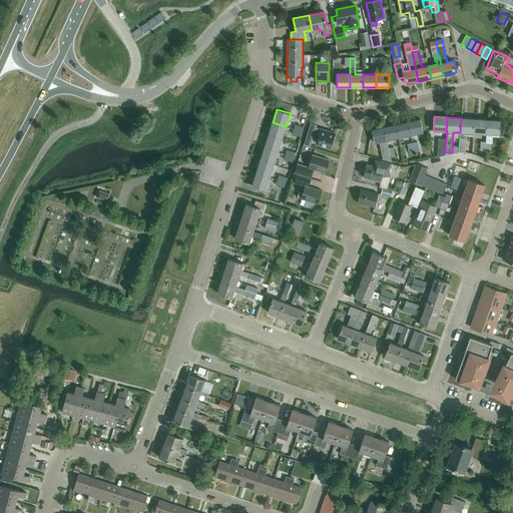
[(473,133),(474,119),(461,118),(460,132),(459,151),(465,151),(466,134),(473,134),(473,133)]
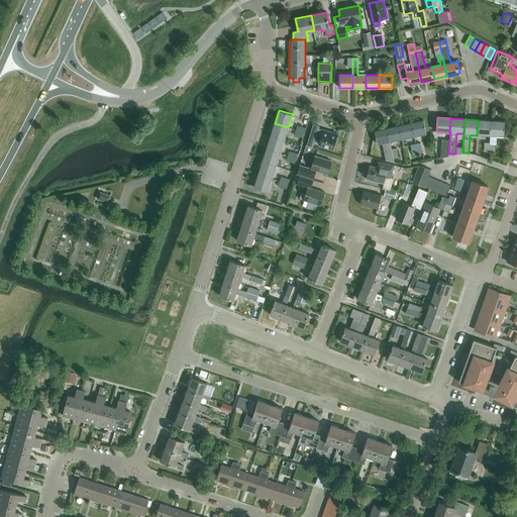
[(411,123),(414,136),(426,133),(423,120),(411,123)]
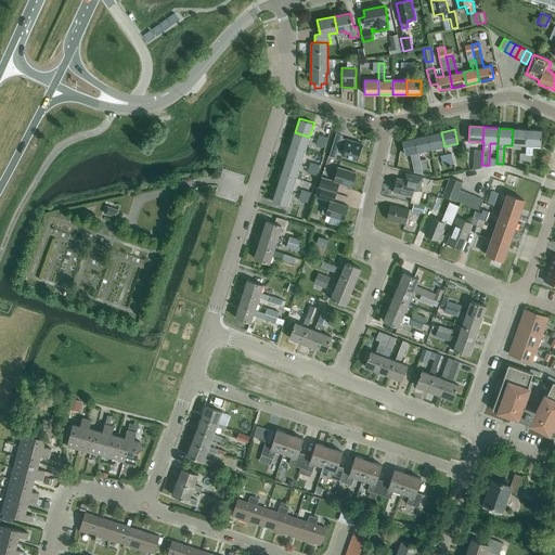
[(527,145),(528,129),(513,129),(512,144),(527,145)]
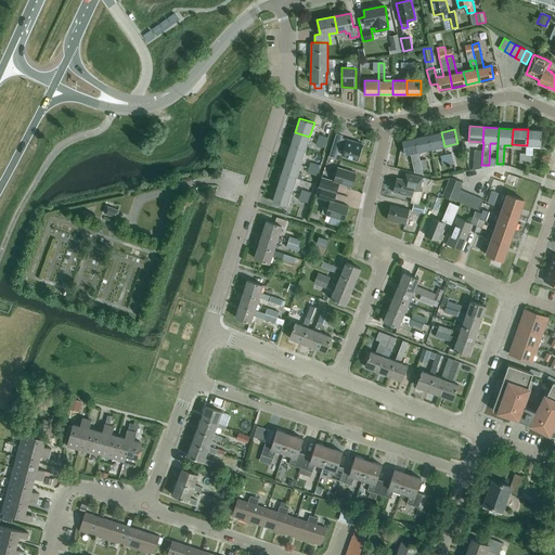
[(528,129),(527,145),(533,145),(541,146),(542,130),(528,129)]
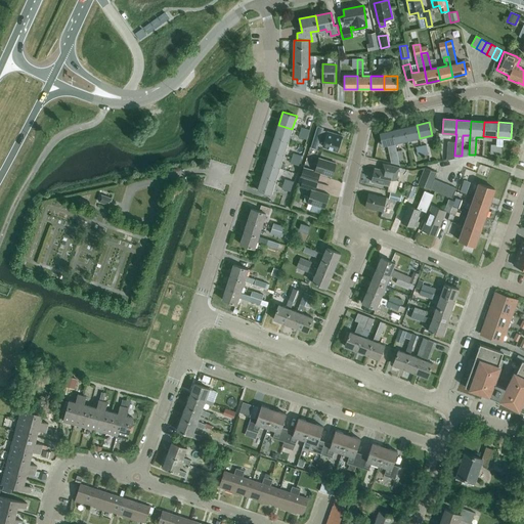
[(278,125),(274,138),(288,142),(292,129),(278,125)]
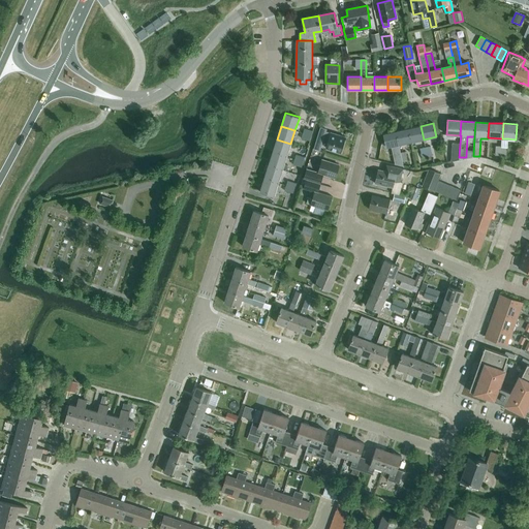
[(408,128),(411,142),(424,139),(421,126),(408,128)]
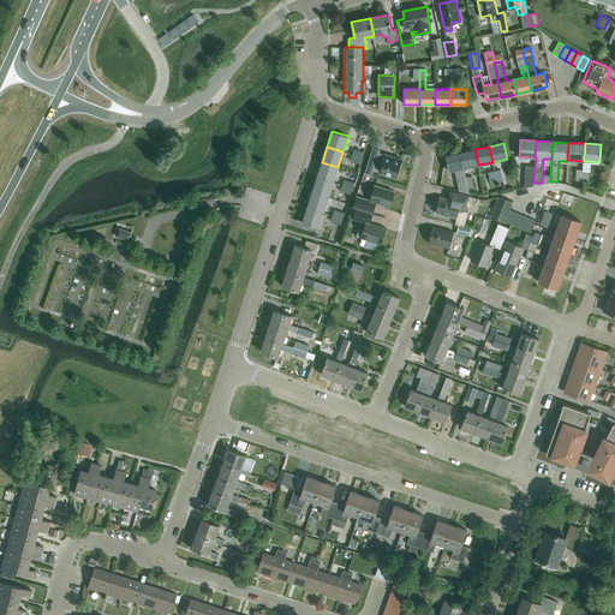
[(380,150),(372,148),(365,173),(371,174),(376,161),(381,163),(378,172),(396,177),(401,160),(384,154),(384,155),(378,153),(380,150)]
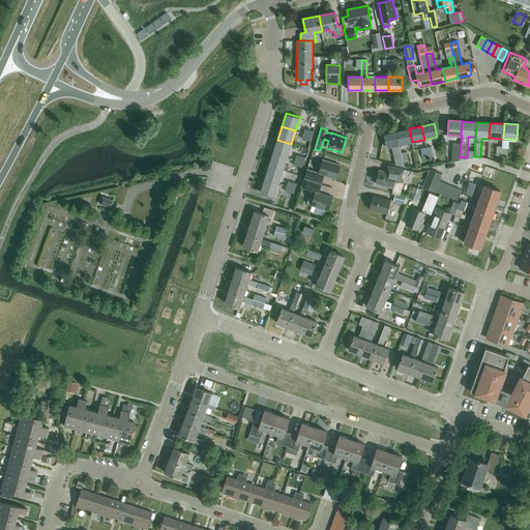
[(301,139),(311,141),(314,130),(305,128),(301,139)]
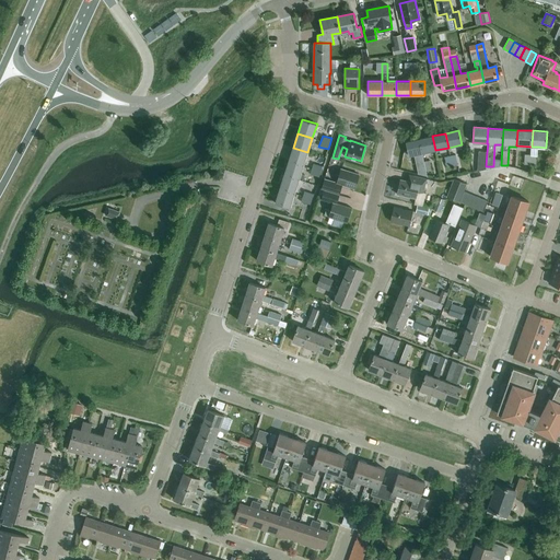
[(419,139),(422,153),(435,150),(432,136),(419,139)]
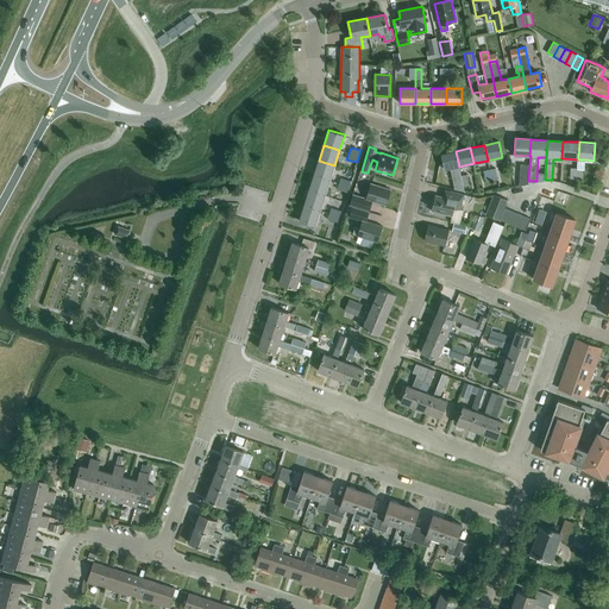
[(463,186),(462,175),(460,175),(459,167),(456,151),(441,154),(445,169),(451,168),(456,189),(465,192),(463,186)]
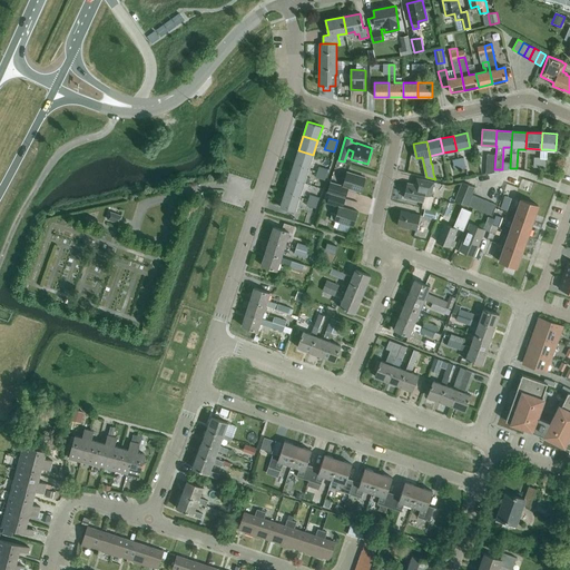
[(298,150),(294,164),(308,169),(313,155),(298,150)]
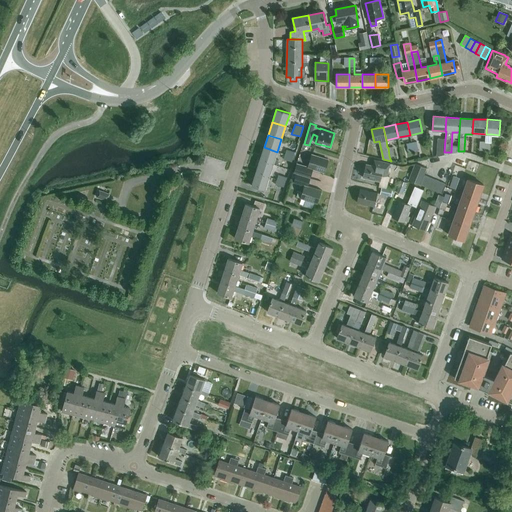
[(444,154),(444,152),(445,139),(437,138),(436,156),(444,154)]
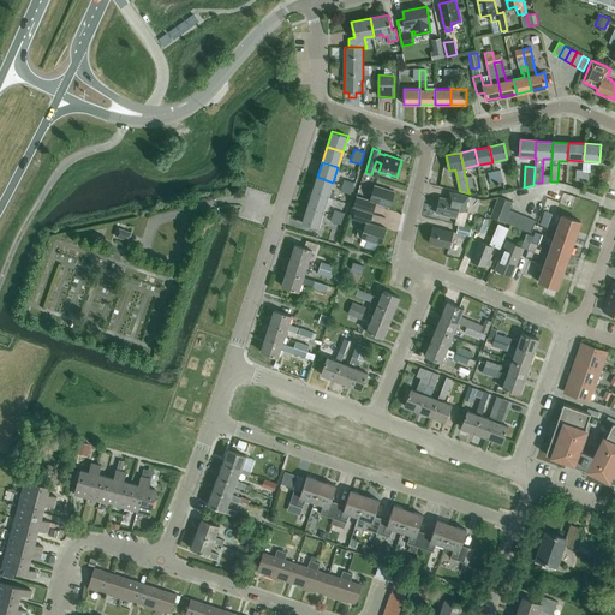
[(317,177),(312,192),(328,197),(333,198),(335,192),(330,191),(333,183),(317,177)]
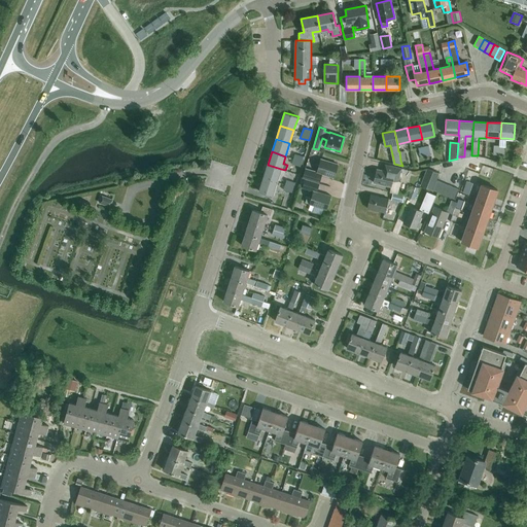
[(304,156),(294,153),(291,164),(300,167),(304,156)]
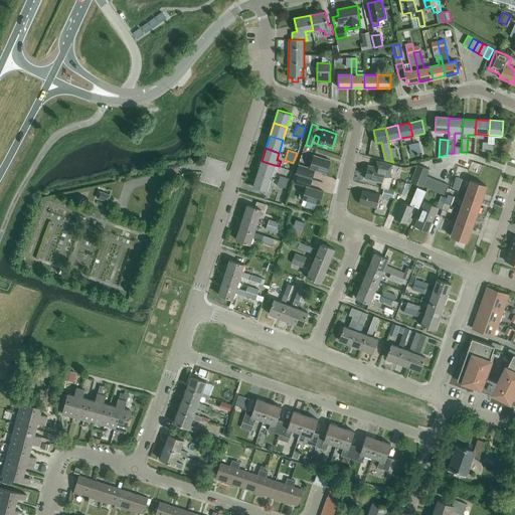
[(326,173),(330,160),(314,155),(310,168),(299,164),(296,173),(312,178),(315,170),(326,173)]
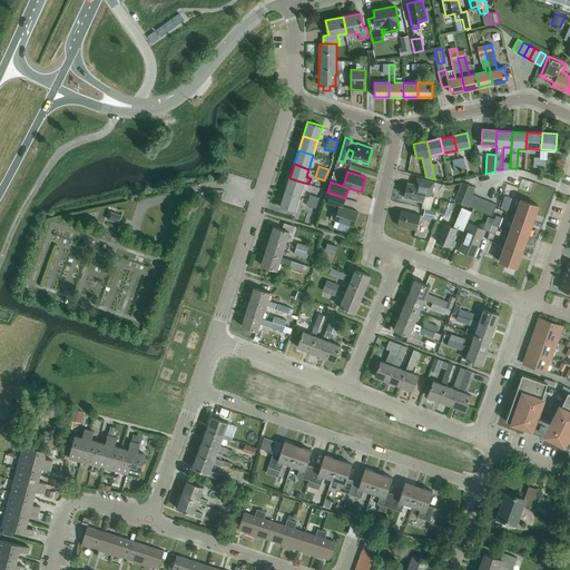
[(290,178),(284,193),(300,197),(304,183),(290,178)]
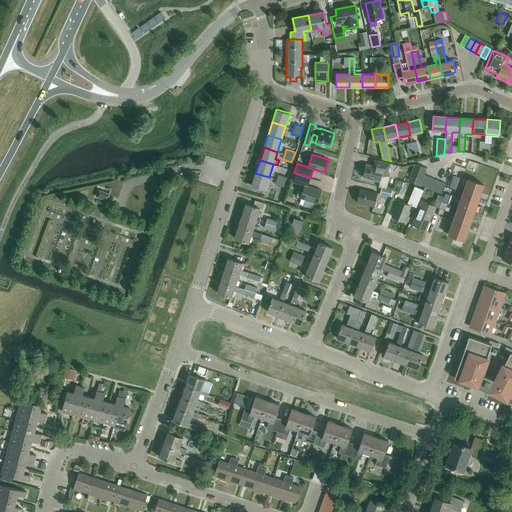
[(366,164),(363,178),(380,181),(381,182),(382,175),(387,176),(390,163),(378,161),(377,166),(366,164)]
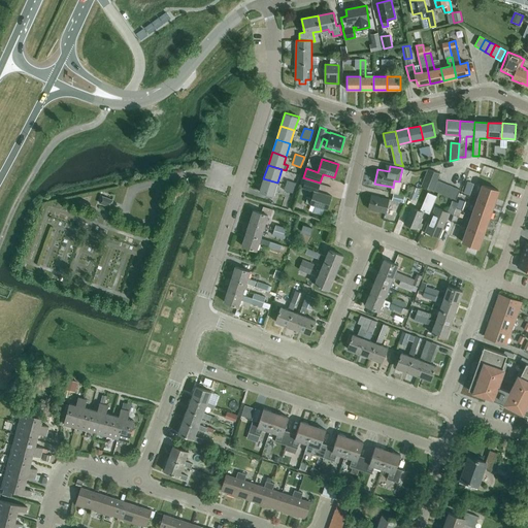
[(440,173),(429,169),(422,186),(433,191),(437,180),(440,173)]
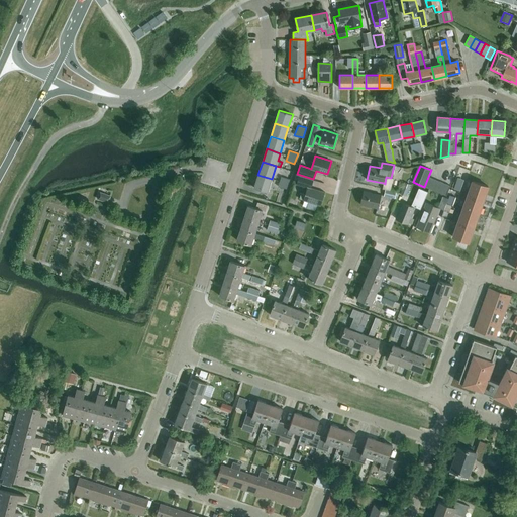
[(272,179),(257,175),(253,188),(268,192),(272,179)]
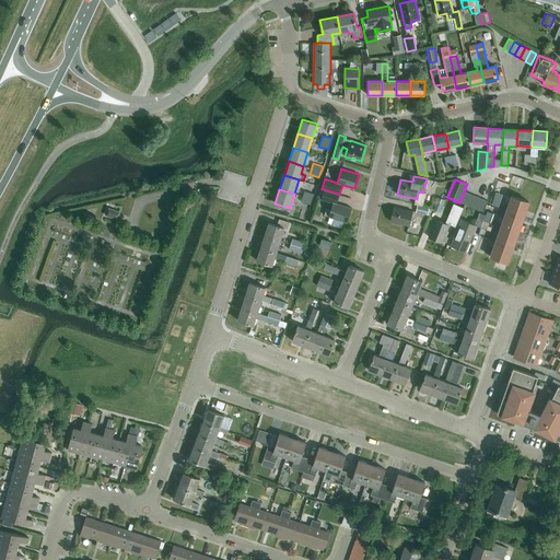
[(347,222),(351,208),(336,203),(339,195),(324,190),(322,199),(333,202),(330,211),(326,210),(325,216),(329,217),(347,222)]
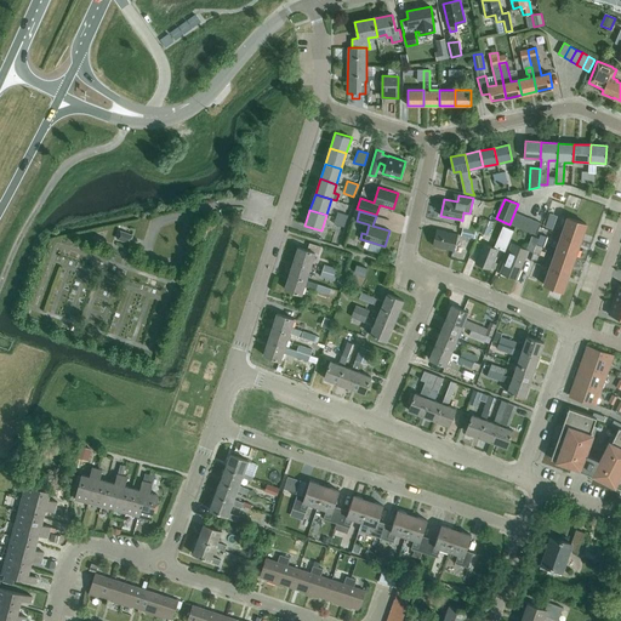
[(343,227),(347,215),(337,212),(334,223),(343,227)]
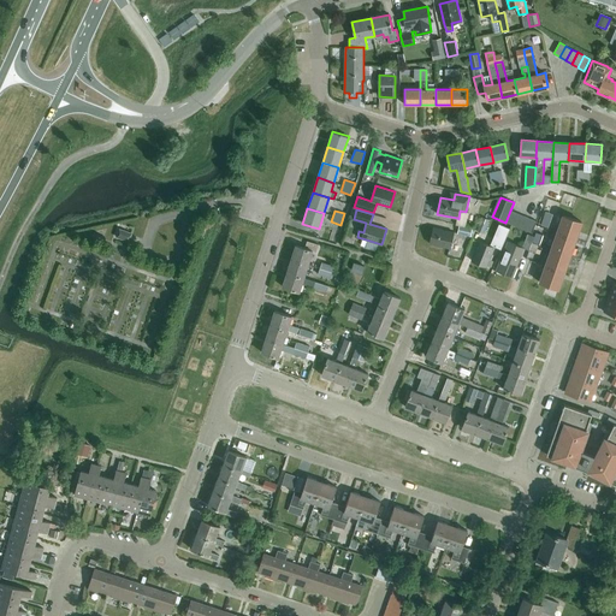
[(505,223),(513,225),(517,213),(510,211),(505,223)]
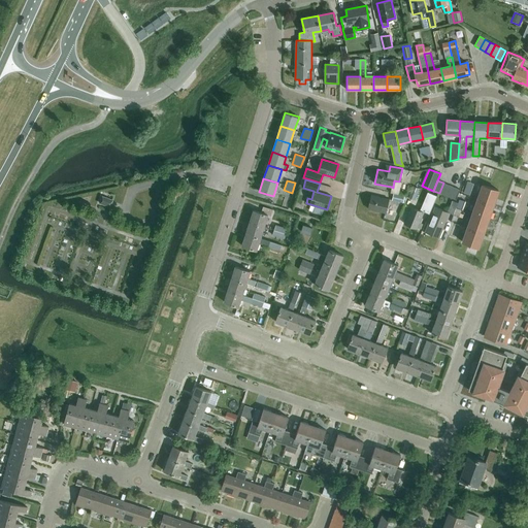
[(473,184),(466,180),(463,193),(469,195),(473,184)]
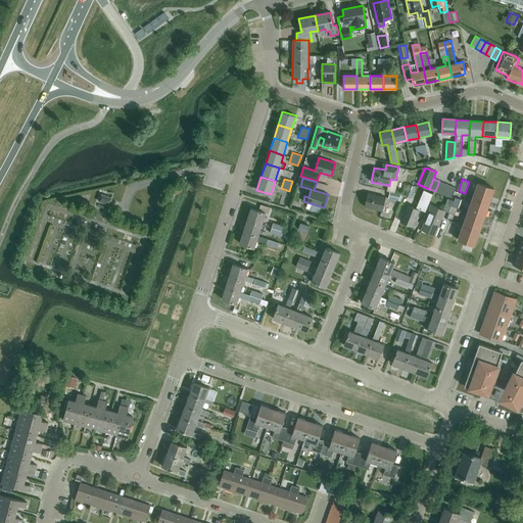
[(440,193),(444,183),(439,181),(435,191),(440,193)]
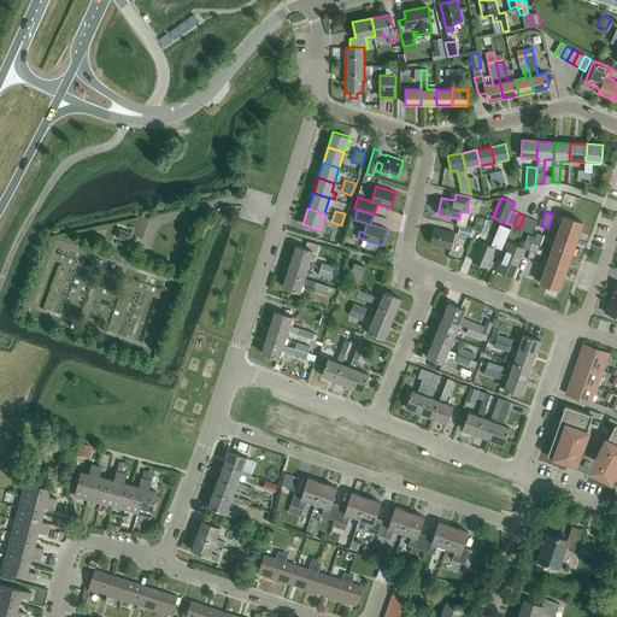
[(532,218),(524,216),(519,228),(527,230),(532,218)]
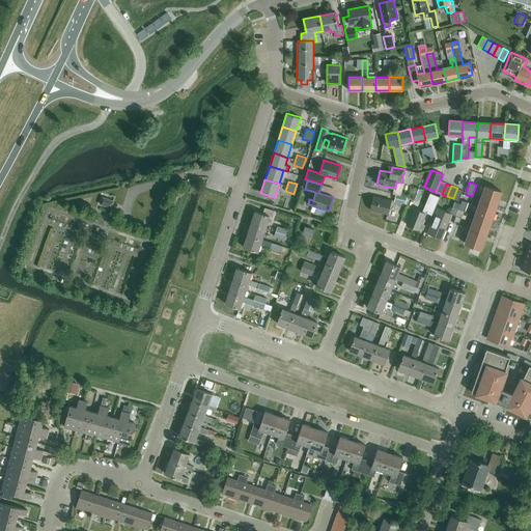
[(485,186),(480,200),(496,205),(501,191),(485,186)]
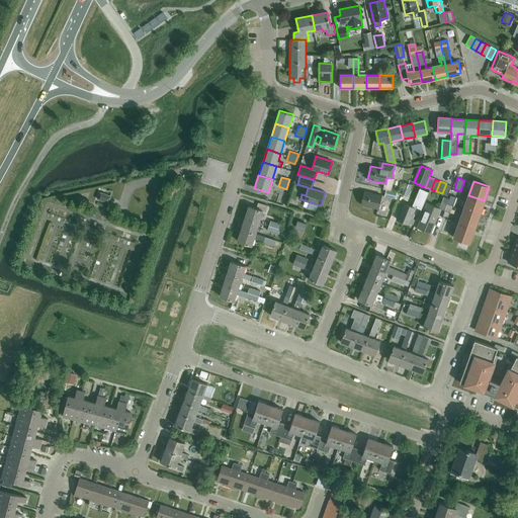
[(451,186),(446,183),(442,193),(447,196),(451,186)]
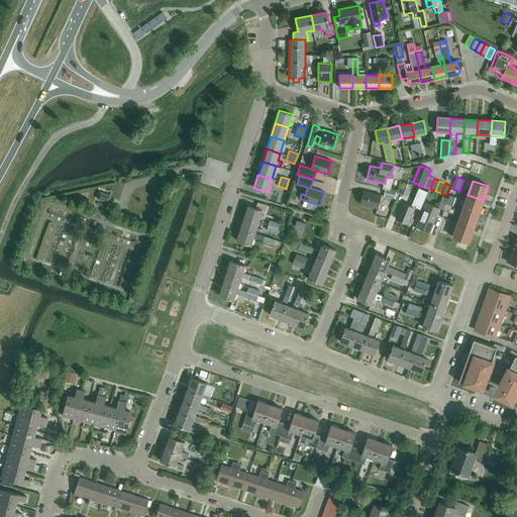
[(410,186),(405,184),(401,194),(406,196),(410,186)]
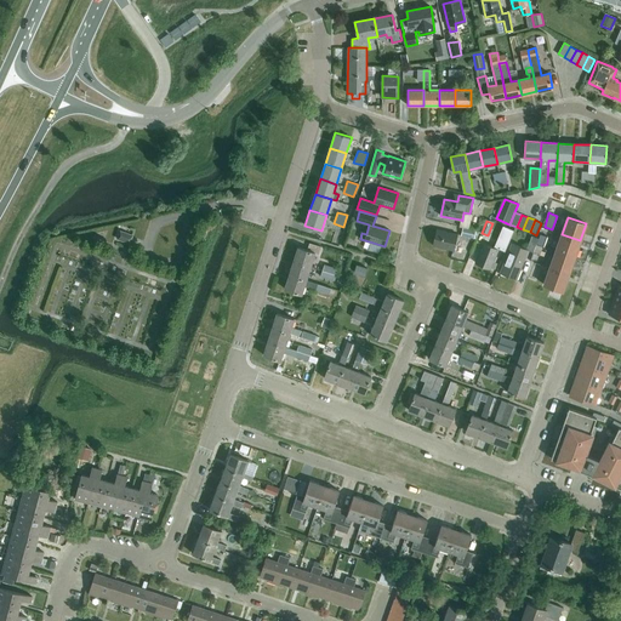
[(503,226),(494,248),(499,250),(505,252),(514,231),(503,226)]
